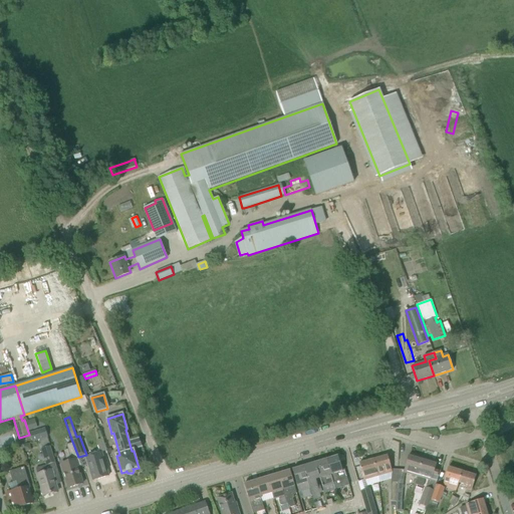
[(47,438),(48,437),(46,430),(30,434),(32,442),(39,440),(47,438)]
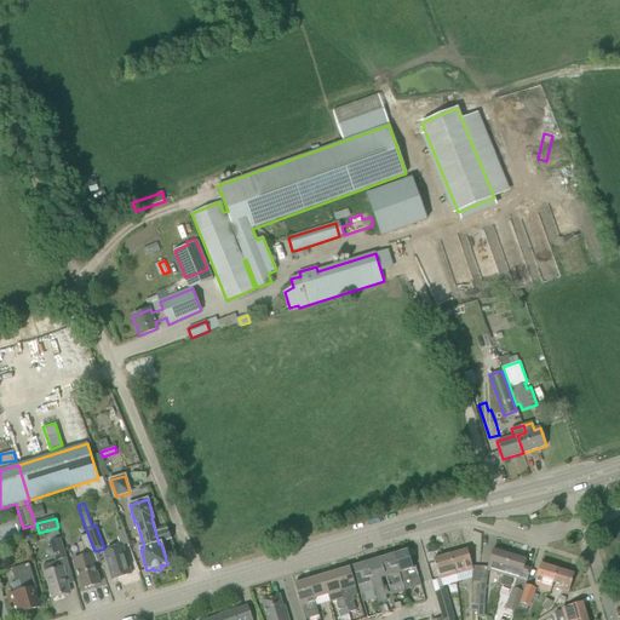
[(56,562),(42,566),(45,572),(52,598),(70,592),(62,567),(61,568),(58,561),(67,558),(61,538),(57,528),(47,530),(51,541),(50,541),(56,562)]
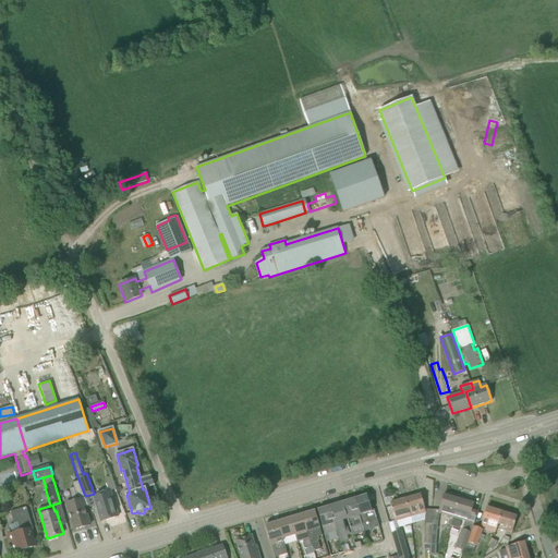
[(67,504),(74,530),(89,525),(84,508),(89,507),(80,481),(72,483),(77,500),(67,504)]
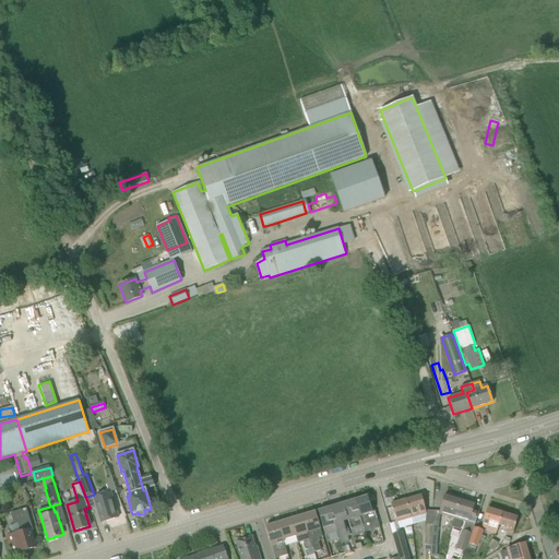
[(102,523),(118,518),(110,491),(94,497),(102,523)]
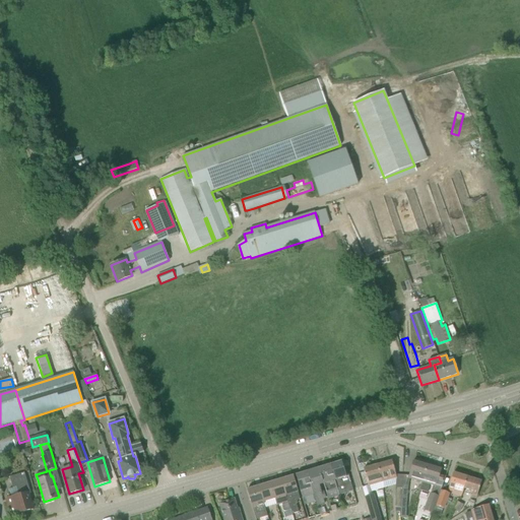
[(407,478),(423,482),(424,476),(428,463),(419,460),(418,463),(413,461),(407,478)]
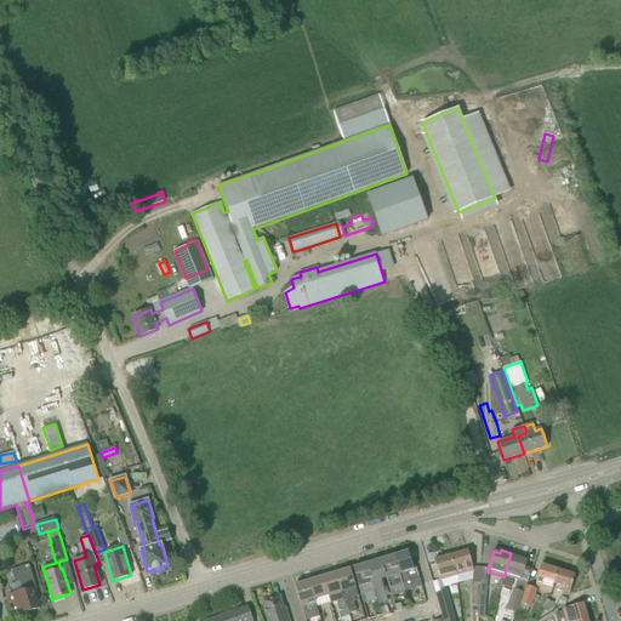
[(408,551),(394,556),(402,582),(405,592),(422,587),(416,568),(414,568),(408,551)]
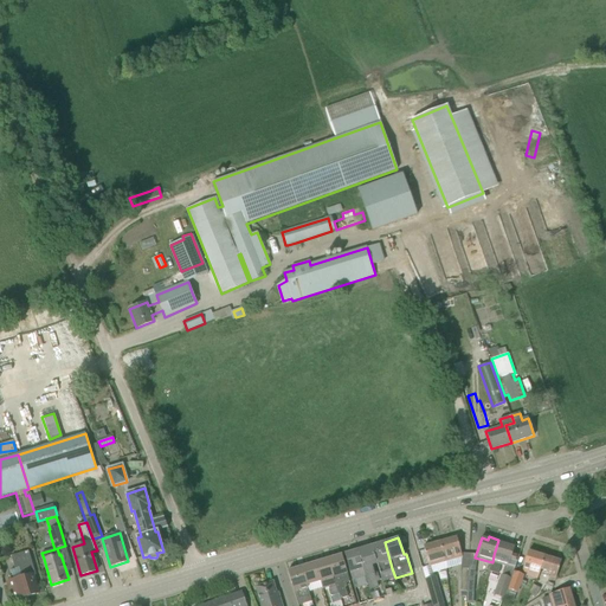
[(440,542),(446,562),(463,558),(457,537),(440,542)]
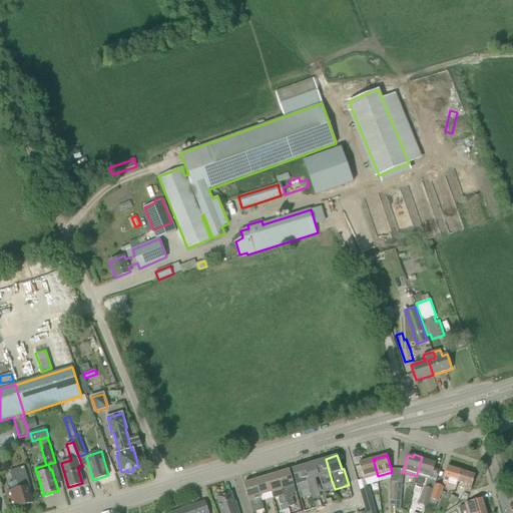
[(427,507),(430,499),(435,483),(440,470),(434,469),(435,463),(430,462),(431,459),(422,457),(418,470),(417,476),(415,484),(422,486),(424,478),(427,479),(425,486),(424,486),(418,504),(427,507)]
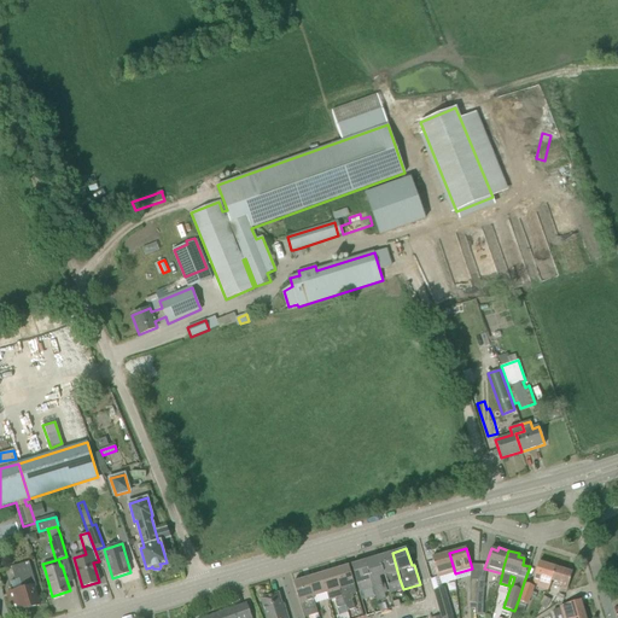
[(392,553),(379,557),(384,575),(385,575),(388,583),(400,579),(392,553)]
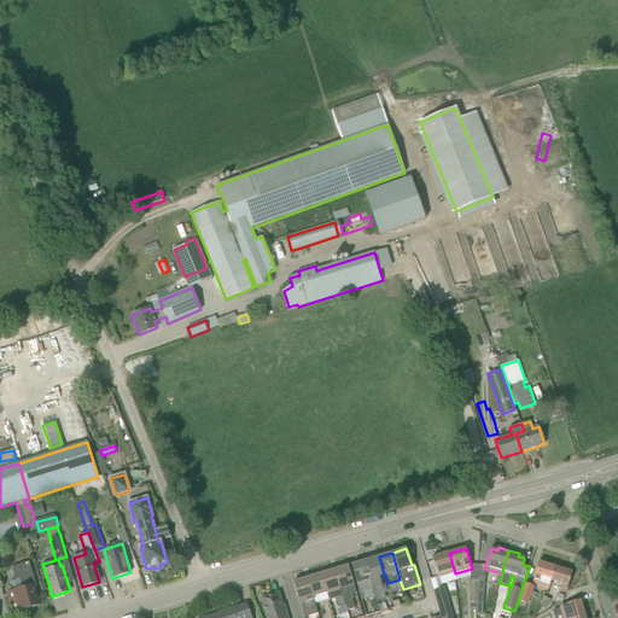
[(455,581),(455,573),(449,553),(432,558),(437,578),(439,577),(442,584),(455,581)]
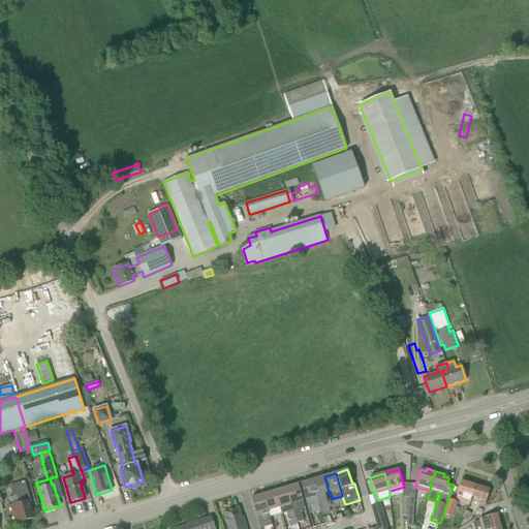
[(324,494),(329,492),(324,476),(312,479),(319,503),(323,515),(331,512),(330,508),(332,507),(330,499),(327,500),(324,494)]
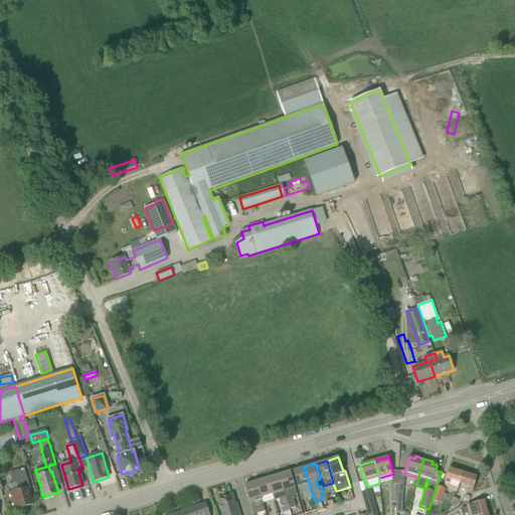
[(300,493),(311,490),(304,467),(293,471),(297,486),(300,493)]
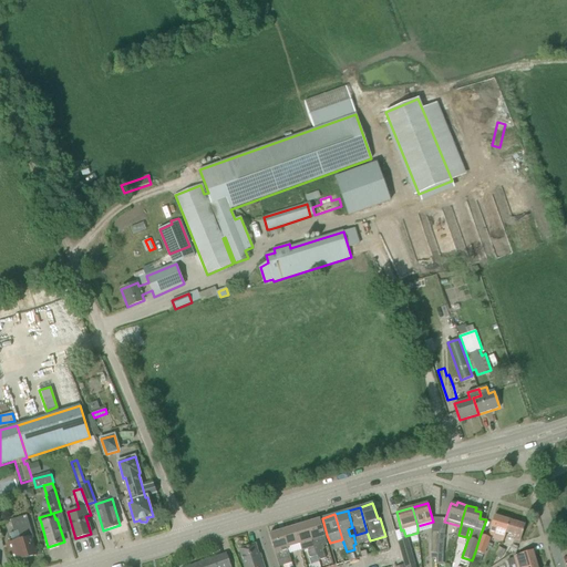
[(7,545),(9,552),(12,563),(37,555),(31,538),(33,537),(27,516),(10,521),(14,533),(22,529),(26,539),(7,545)]
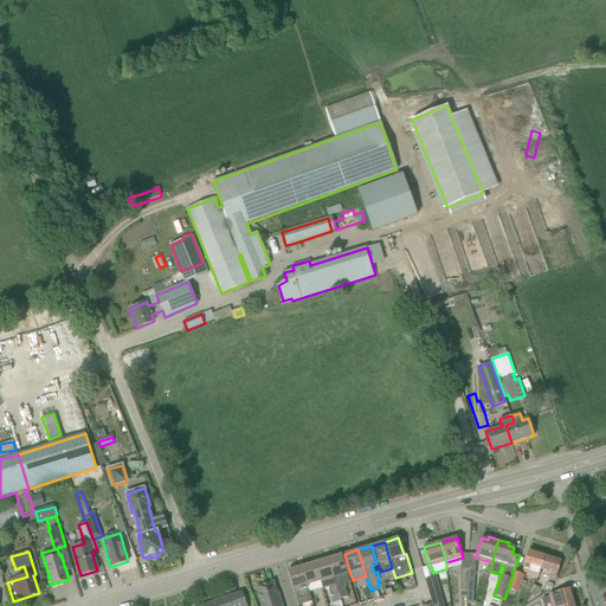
[(524,562),(522,572),(528,573),(528,577),(537,580),(540,569),(545,556),(528,552),(524,562)]
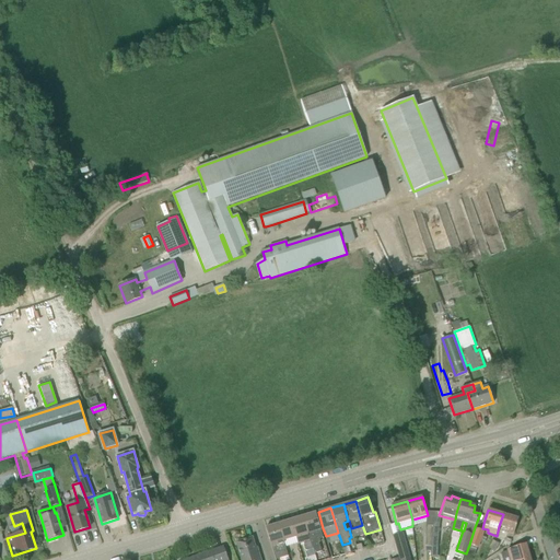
[(315,513),(303,516),(307,533),(315,553),(321,551),(319,547),(318,543),(317,540),(315,531),(321,529),(315,513)]
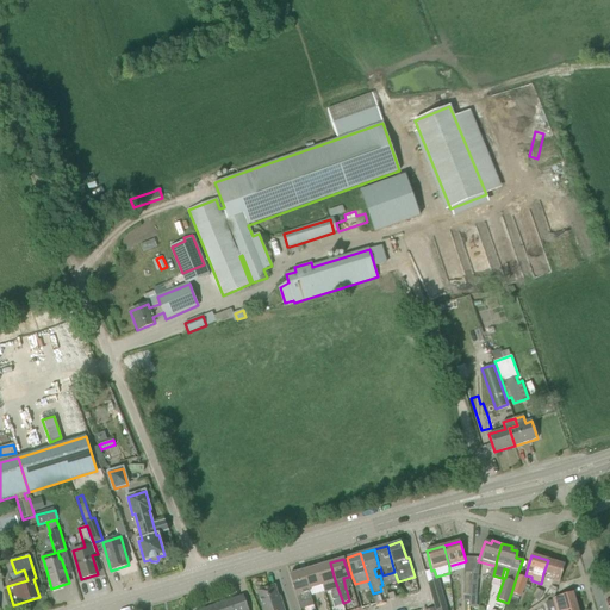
[(565,565),(548,560),(543,573),(554,577),(552,583),(559,585),(565,565)]
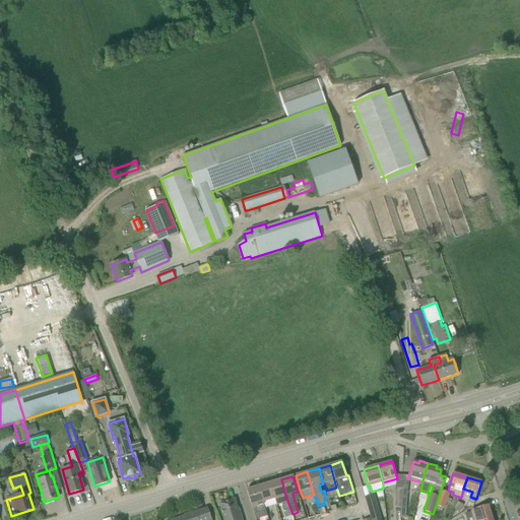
[(281,479),(270,482),(274,499),(275,499),(277,506),(282,504),(284,512),(285,511),(287,518),(293,517),(293,514),(285,495),(281,479)]
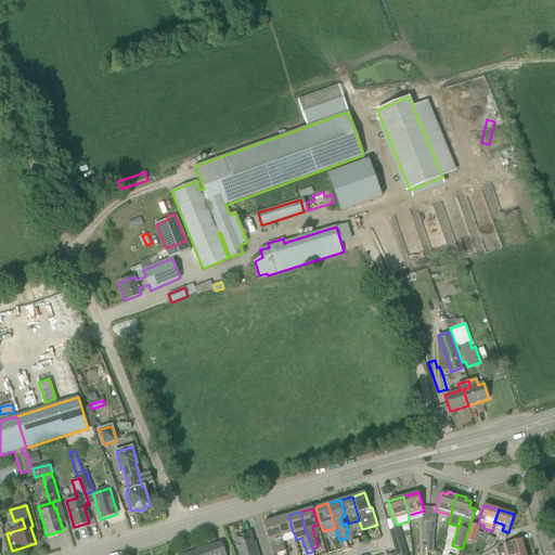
[(288,515),(276,519),(281,536),(293,532),(288,515)]
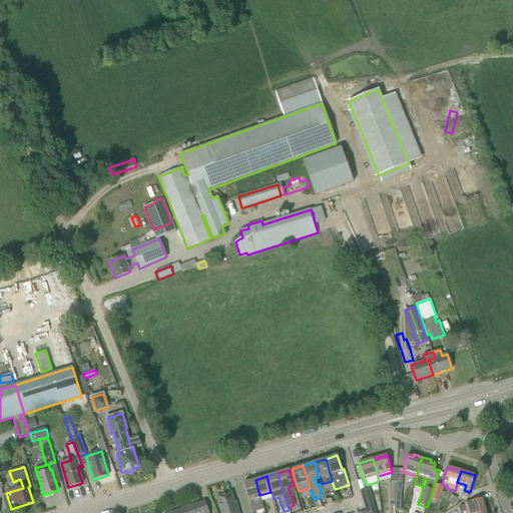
[(248,499),(248,498),(253,512),(265,509),(263,503),(260,495),(255,480),(243,483),(248,499)]
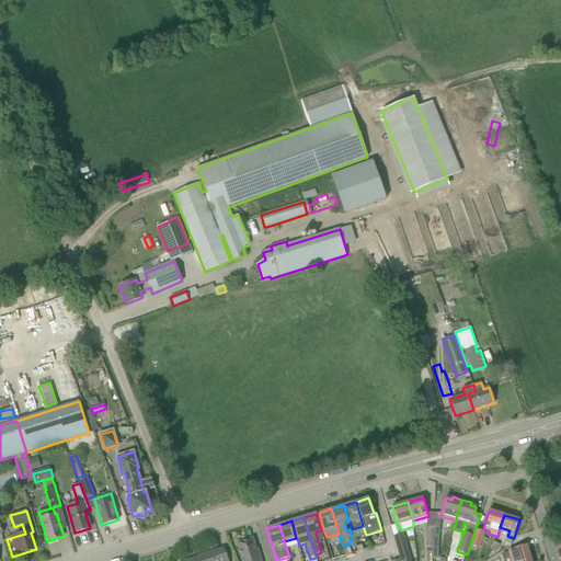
[(484,533),(476,528),(470,546),(479,549),(484,533)]
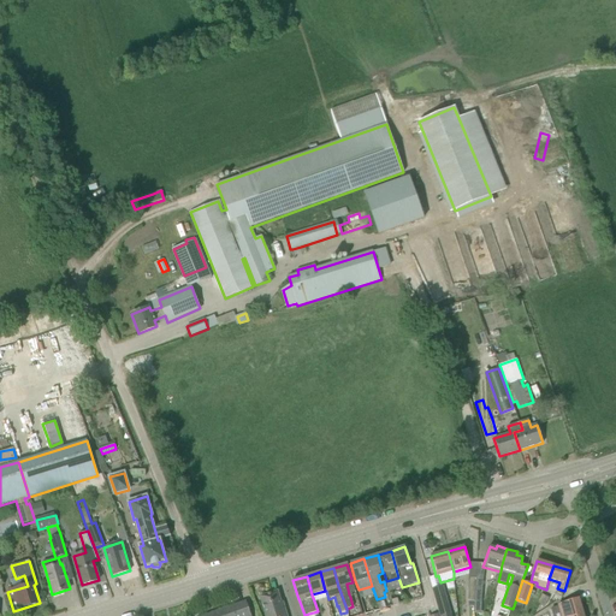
[(443,586),(433,590),(439,612),(440,615),(443,615),(451,614),(443,586)]
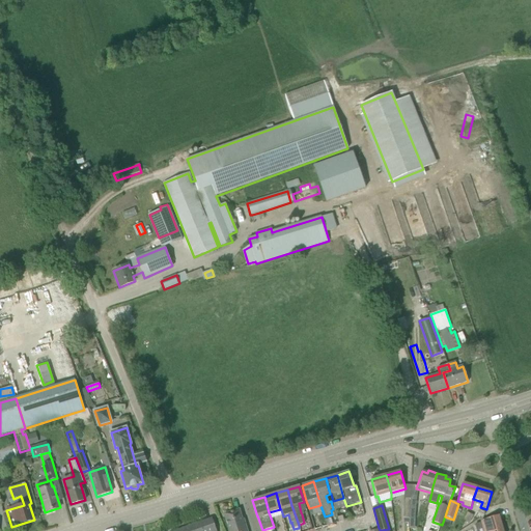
[(240,509),(224,514),(227,524),(228,530),(247,530),(245,522),(243,522),(240,509)]
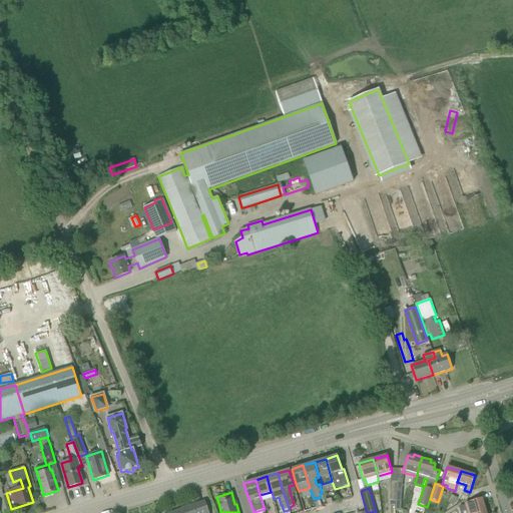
[(457,498),(451,495),(448,502),(453,505),(457,498)]
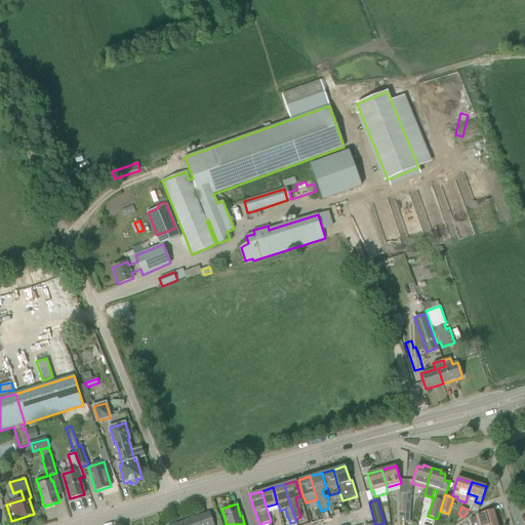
[(476,517),(470,519),(471,524),(493,524),(497,524),(493,510),(483,513),(476,515),(476,517)]
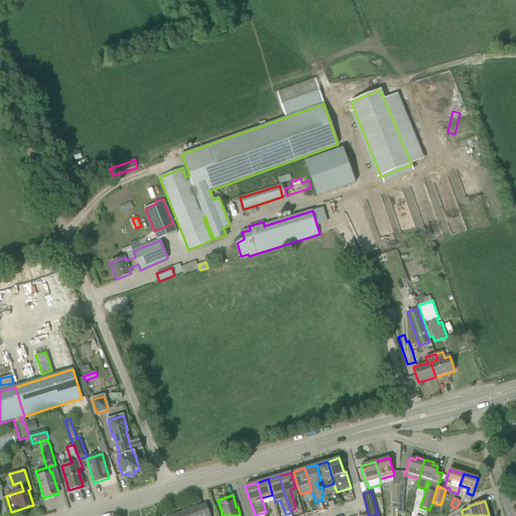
[(185,510),(168,515),(210,515),(209,513),(206,503),(185,510)]
